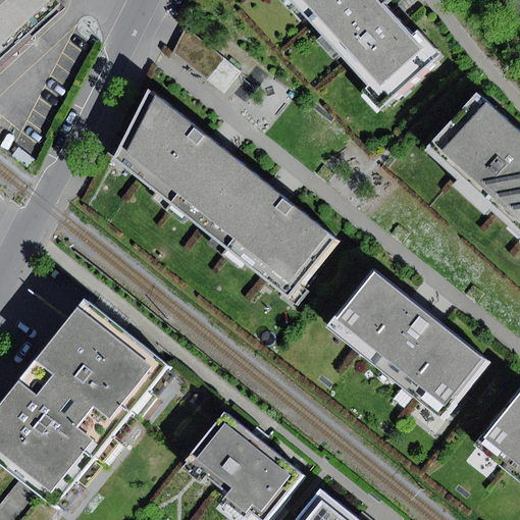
[(292,0),(310,19),(330,0),(292,0)]
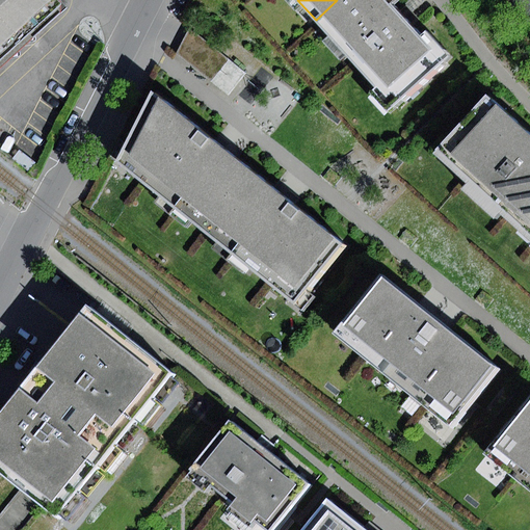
[(402,18),(386,0),(337,0),(316,20),(375,85),(368,91),(385,110),(448,55),(425,29),(418,35),(402,18)]
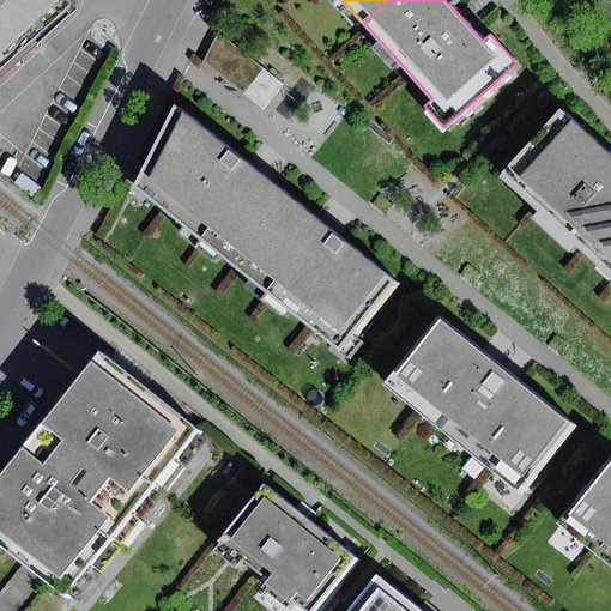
[(467,0),(466,2),(473,11),(485,0),(467,0)]
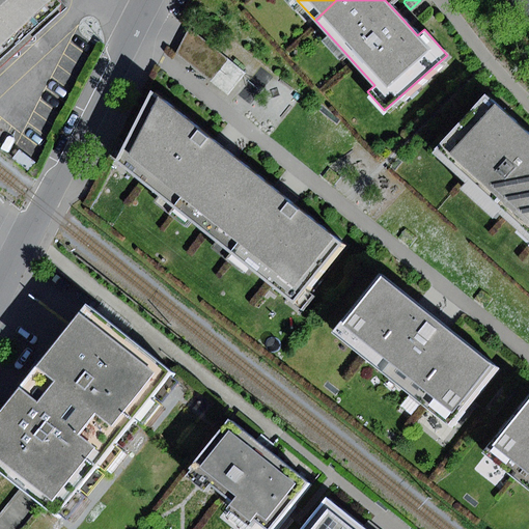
[(187,26),(174,51),(227,92),(243,72),(187,26)]
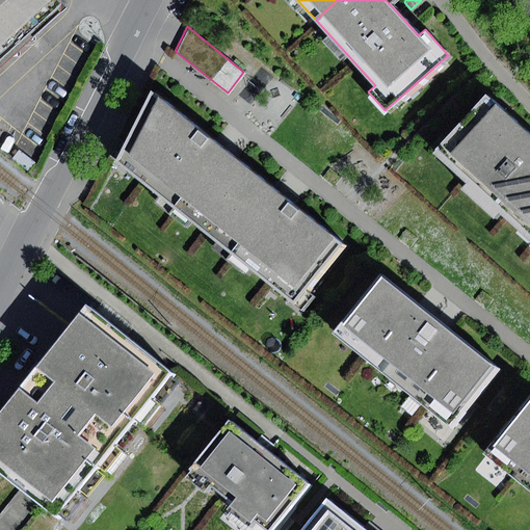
[(114,161),(204,232),(252,170),(222,148),(149,89),(114,161)]
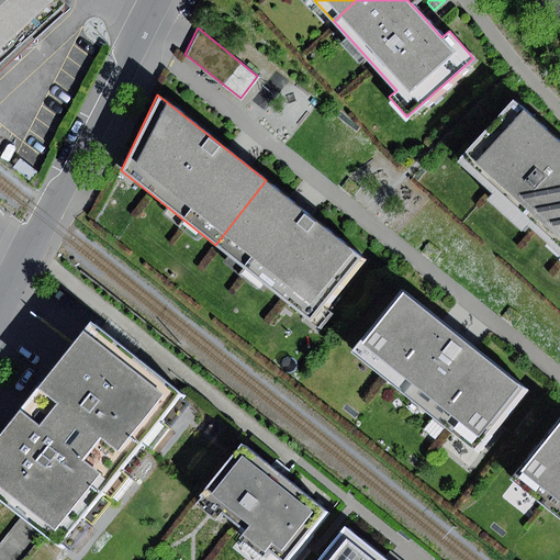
[(468,164),(559,247),(559,143),(519,107),(468,164)]
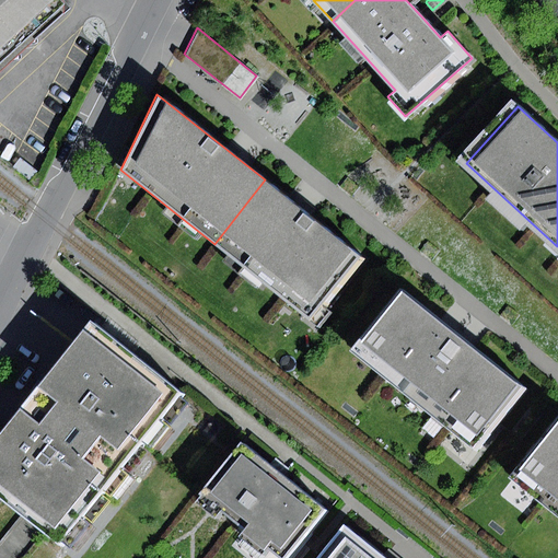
[(295,204),(265,179),(214,244),(310,318),(360,254),(295,204)]
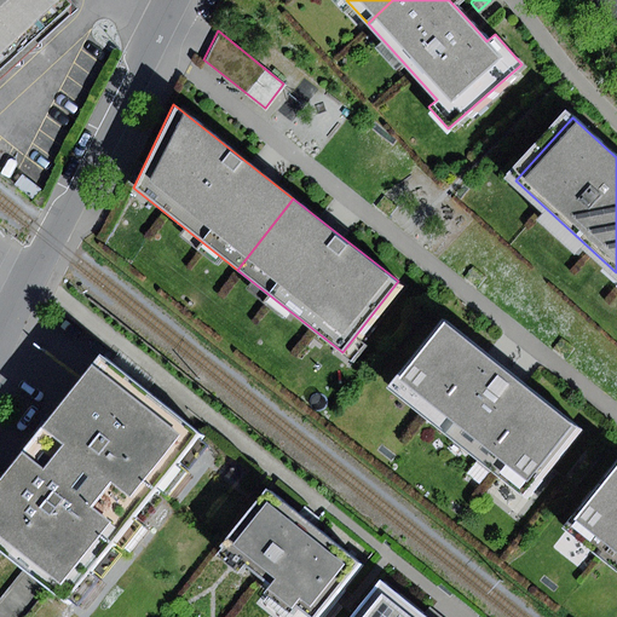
[(578,426),(442,318),(387,386),(525,495),(578,426)]
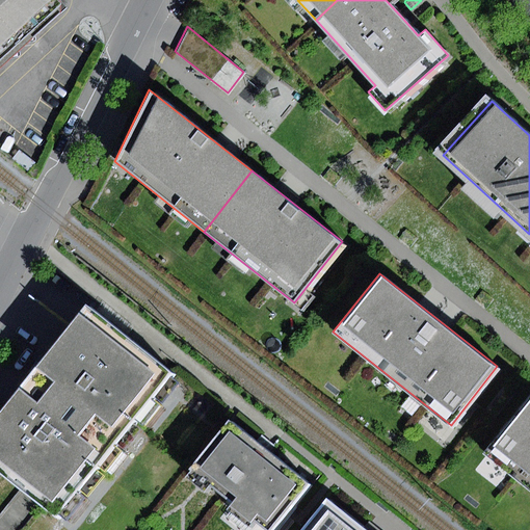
[(83,305),(0,409),(0,473),(54,515),(168,371),(83,305)]
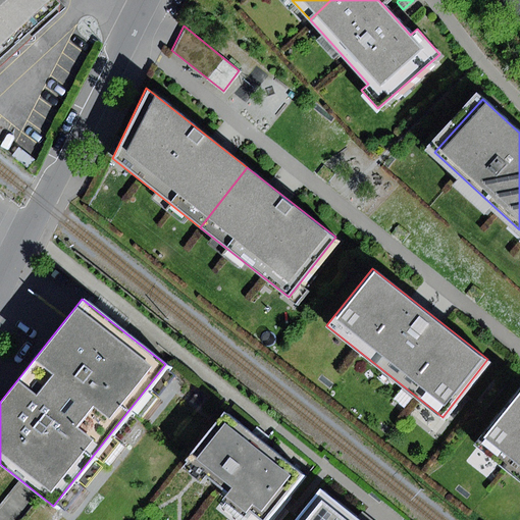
[(519,388),(473,444),(519,480),(519,388)]
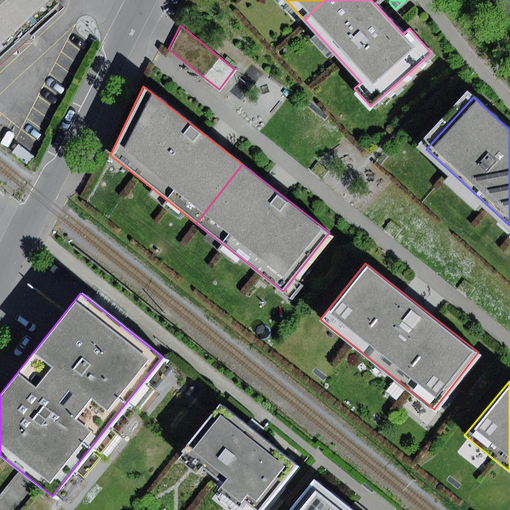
[(295,467),(220,406),(178,458),(194,471),(200,464),(222,482),(219,487),(240,504),(246,496),(261,508),(295,467)]
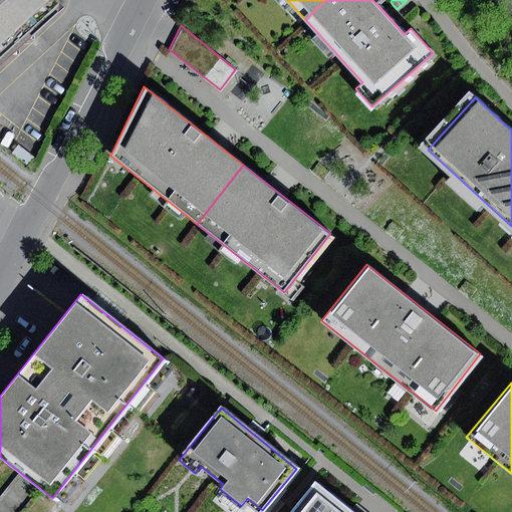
[(353,511),(349,509),(314,480),(289,511),(353,511)]
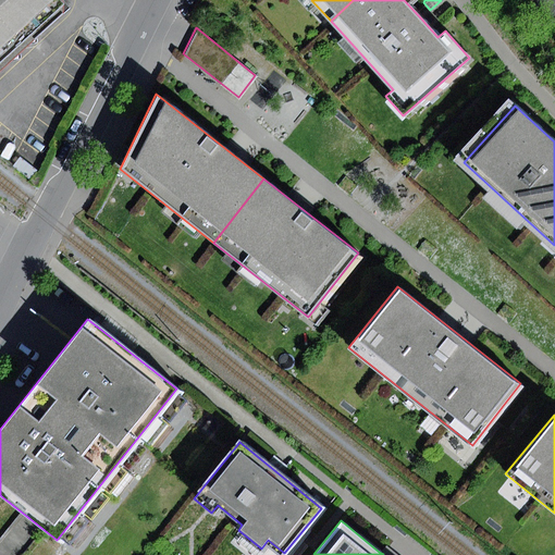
[(397,554),(384,544),(379,552),(383,554),(397,554)]
